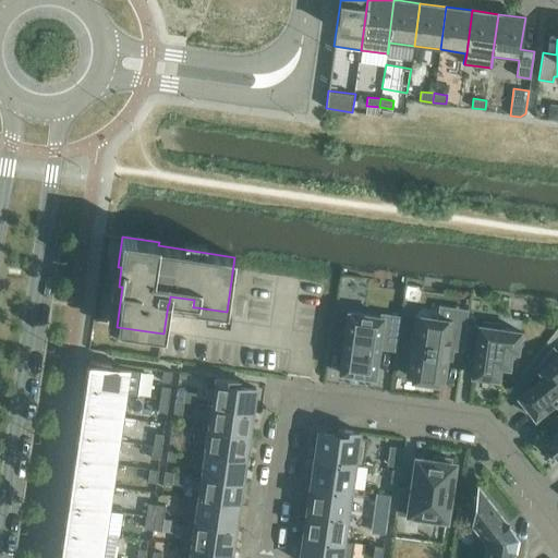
[(374,375),(378,348),(395,350),(400,317),(381,314),(380,317),(350,313),(350,312),(348,312),(348,314),(340,371),(339,373),(341,373),(351,374),(363,376),(372,377),(374,378),(375,375),(374,375)]
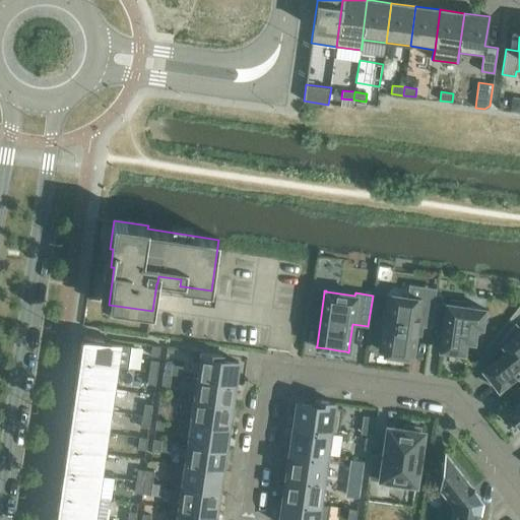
[(435,302),(389,295),(386,315),(383,315),(381,330),(383,331),(381,351),(388,352),(388,354),(404,358),(405,354),(412,355),(415,334),(417,334),(419,325),(431,327),(435,302)]
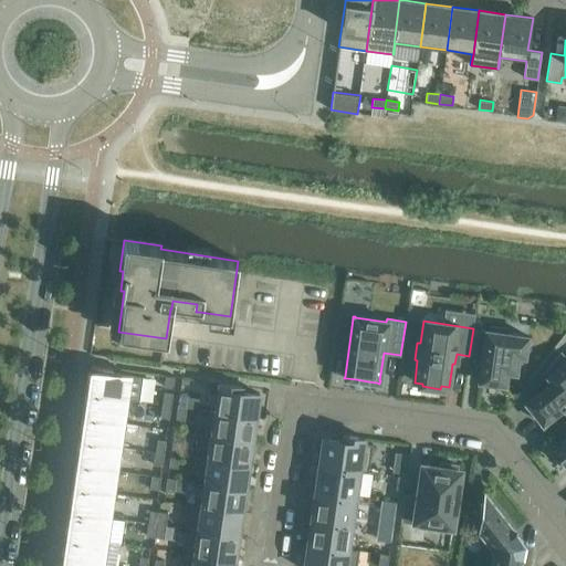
[(480,381),(483,383),(503,385),(505,386),(505,384),(506,371),(514,373),(516,373),(516,371),(519,356),(525,357),(527,336),(506,333),(506,328),(491,326),(490,331),(486,331),(485,332),(473,329),(469,356),(482,357),(479,379),(479,381),(480,381)]
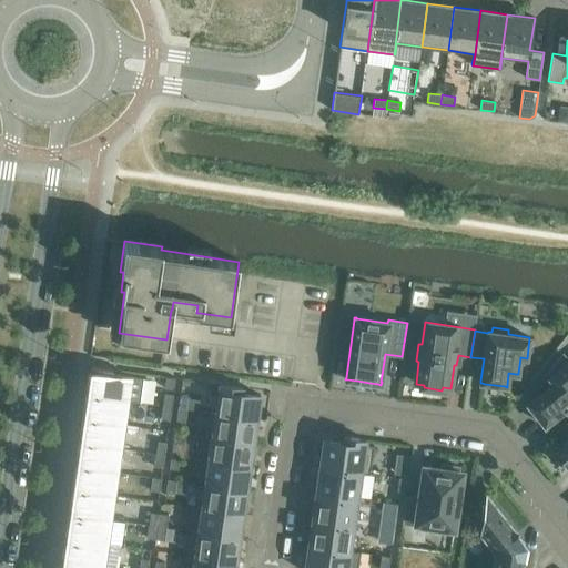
[(528,405),(545,425),(567,407),(567,408),(567,359),(563,354),(548,372),(551,375),(549,377),(554,384),(528,405)]
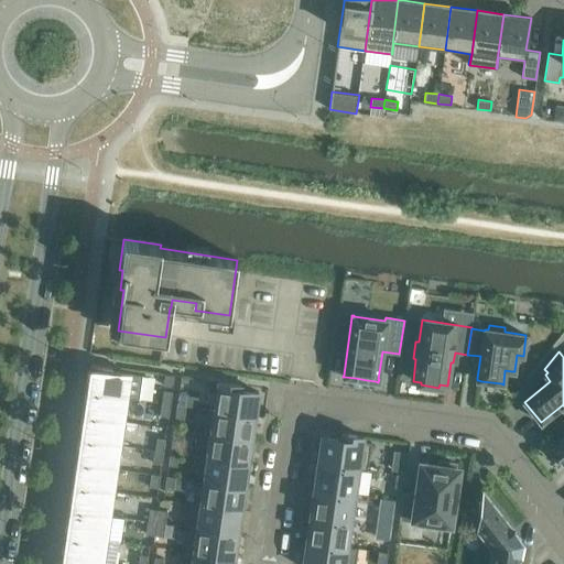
[(90,364),(86,392),(126,398),(129,373),(111,371),(112,367),(90,364)]
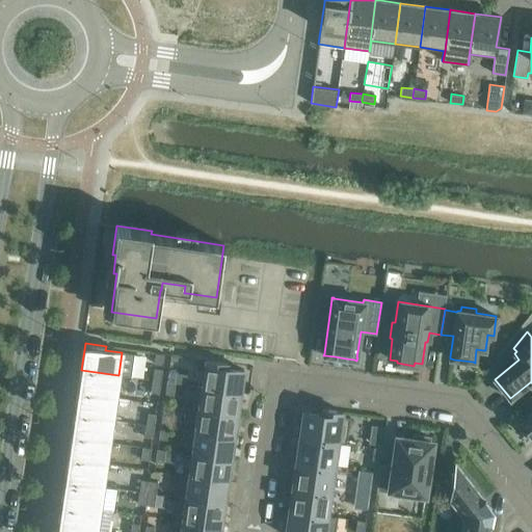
[(154,364),(163,366),(164,354),(156,353),(154,364)]
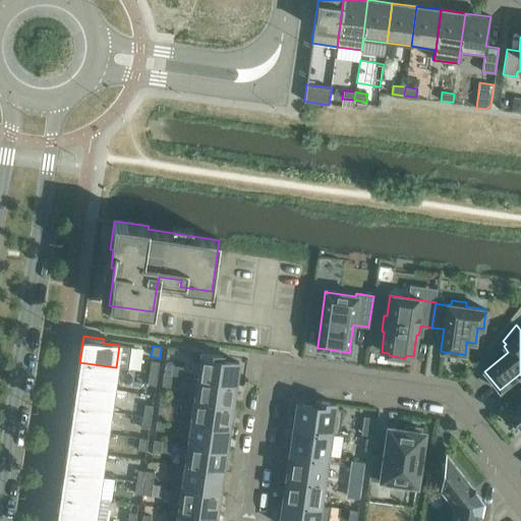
[(191,378),(191,379),(235,385),(238,362),(221,359),(222,355),(201,352),(197,379),(191,378)]
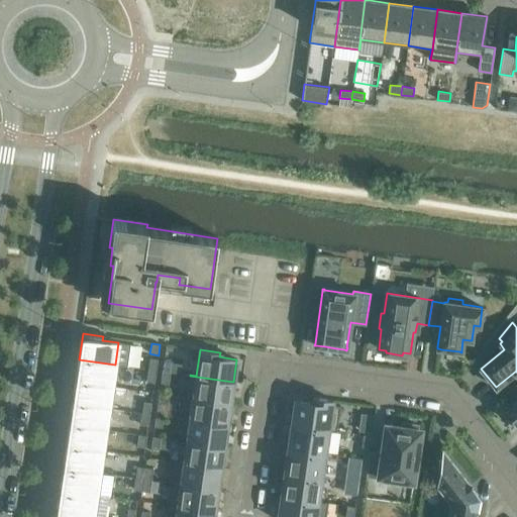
[(149,358),(147,370),(156,371),(158,359),(149,358)]
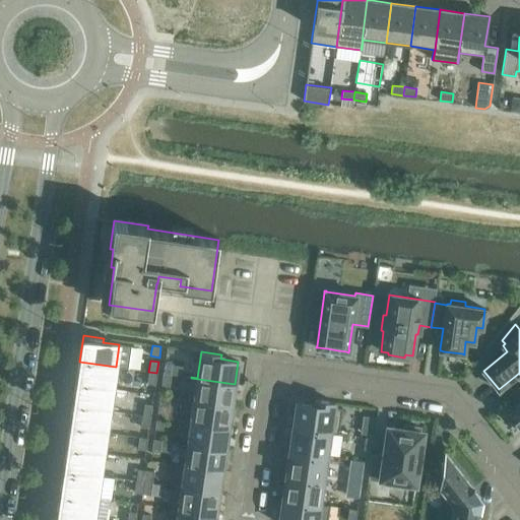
[(79,362),(76,384),(113,389),(116,367),(79,362)]
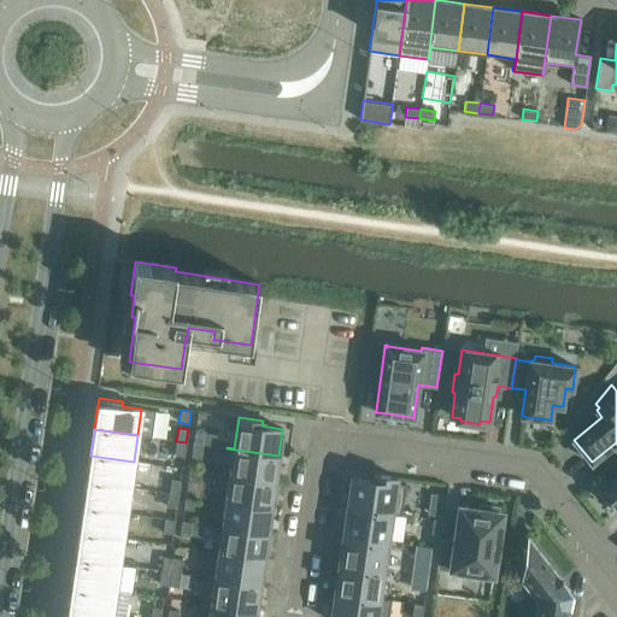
[(195,430),(193,444),(203,445),(205,432),(195,430)]
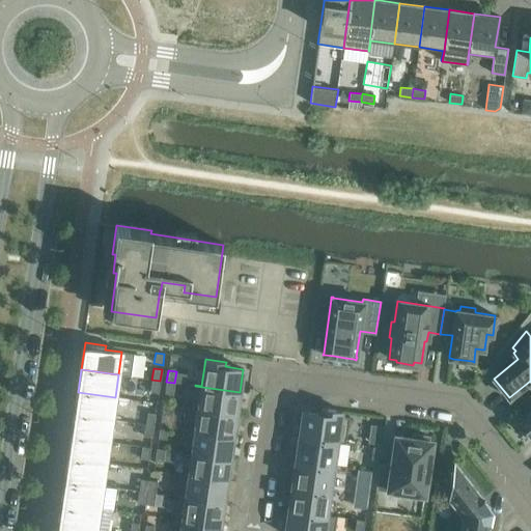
[(160,381),(151,380),(150,392),(159,393),(160,381)]
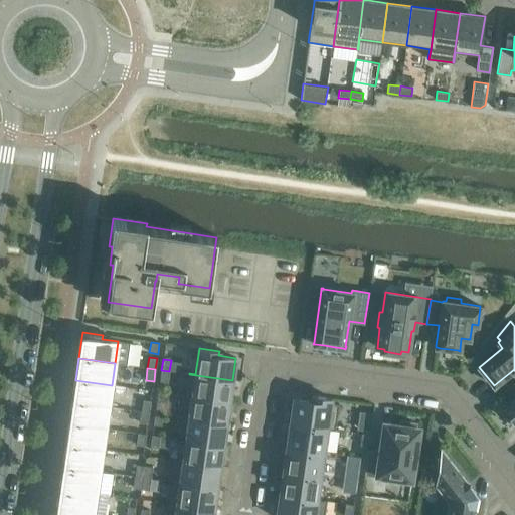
[(169,371),(161,370),(160,382),(168,383),(169,371)]
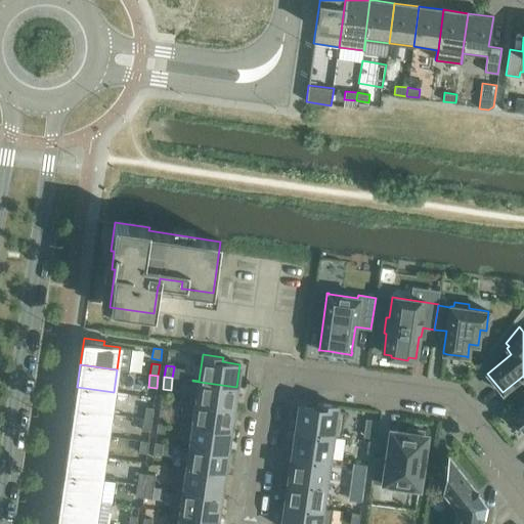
[(192,381),(189,403),(233,409),(236,387),(192,381)]
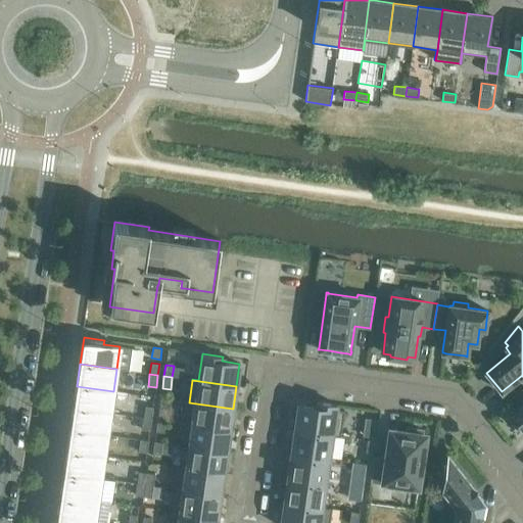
[(77,386),(74,408),(110,413),(113,391),(77,386)]
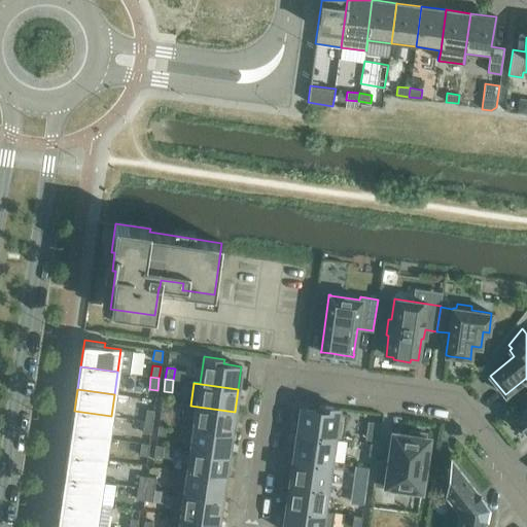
[(197,408),(194,428),(232,433),(235,412),(190,406),(190,407),(197,408)]
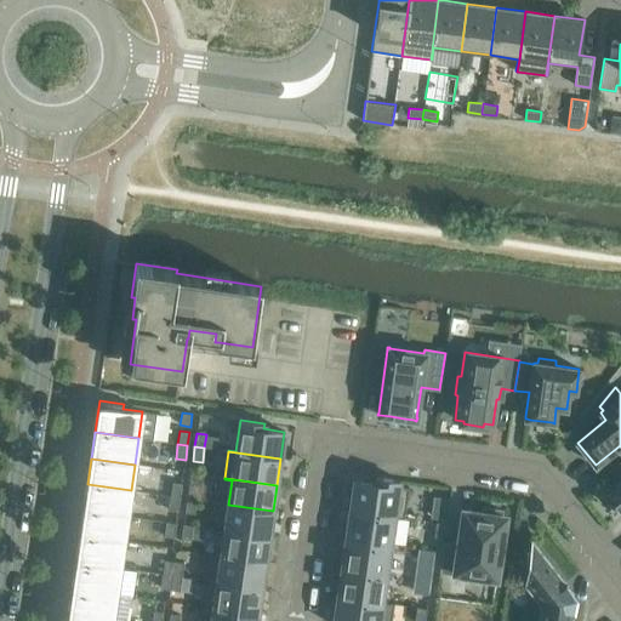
[(354,479),(349,510),(404,518),(409,488),(399,486),(399,480),(375,478),(375,483),(354,479)]
